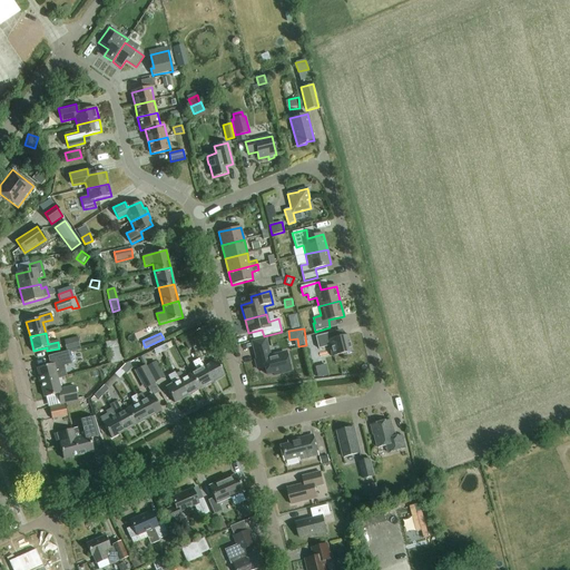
[(353,352),(349,335),(334,340),(333,333),(315,337),(318,350),(330,346),(332,356),(353,352)]
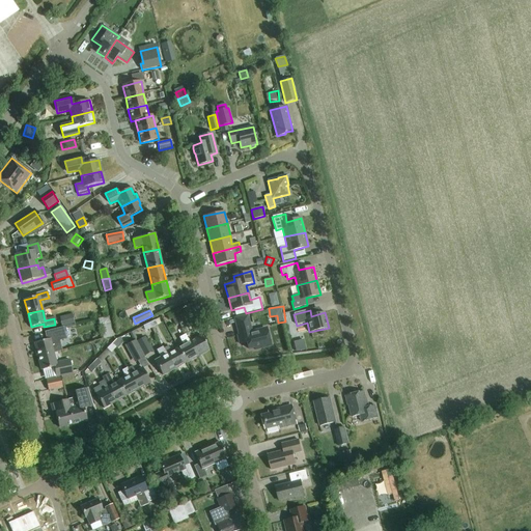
[(176,326),(179,324),(175,316),(173,312),(167,315),(170,319),(172,318),(176,326)]
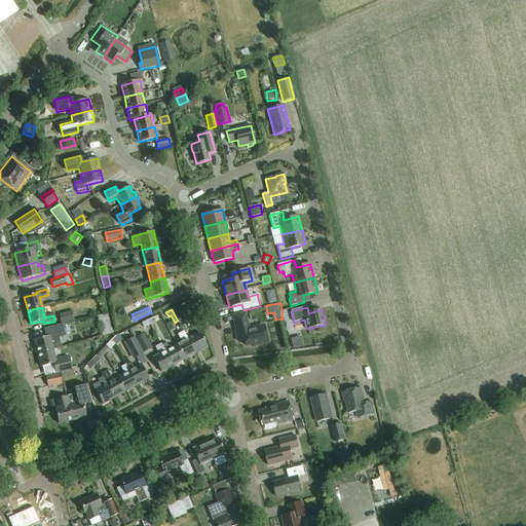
[(59,314),(62,325),(75,322),(72,311),(59,314)]
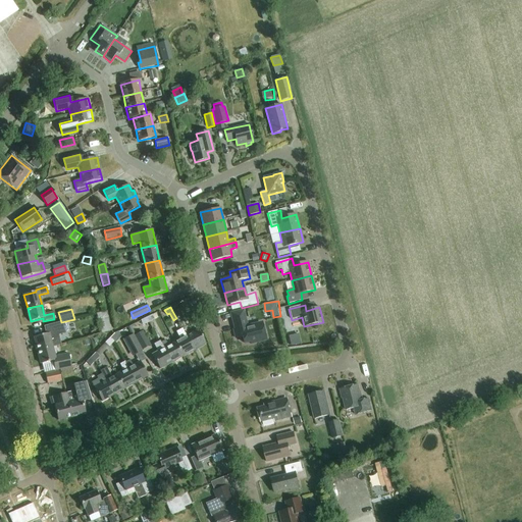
[(230,312),(232,321),(235,329),(233,330),(236,338),(242,337),(244,344),(256,341),(259,342),(266,341),(262,325),(259,323),(247,326),(243,309),(230,312)]
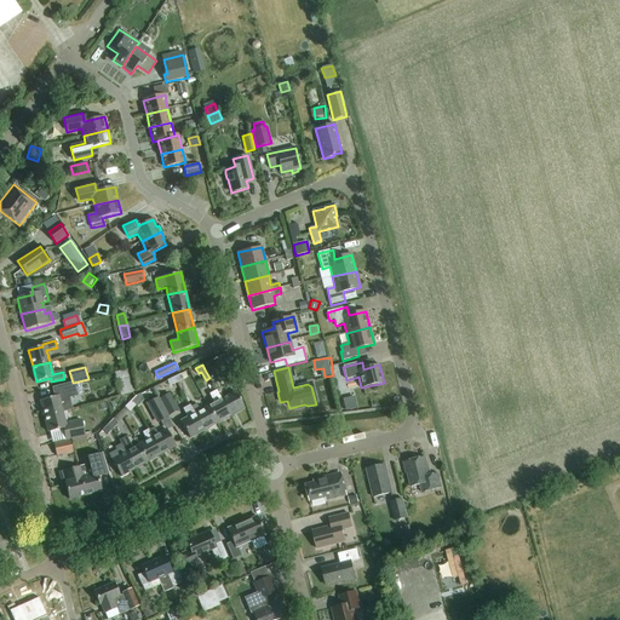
[(128,368),(116,372),(124,395),(136,390),(128,368)]
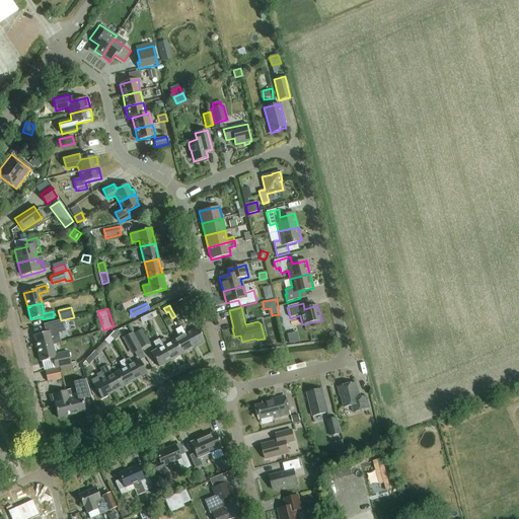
[(62,320),(61,321),(44,325),(46,332),(34,336),(38,349),(52,346),(61,343),(58,334),(65,331),(62,320)]
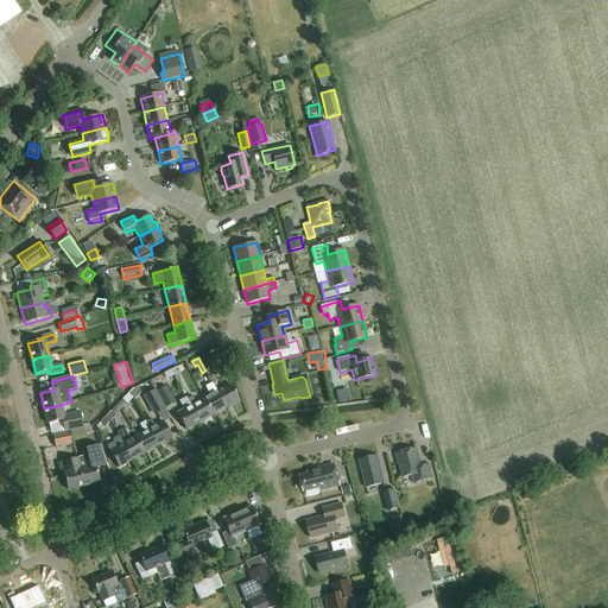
[(216,391),(217,391),(213,382),(206,387),(209,396),(204,399),(214,416),(227,409),(216,391)]
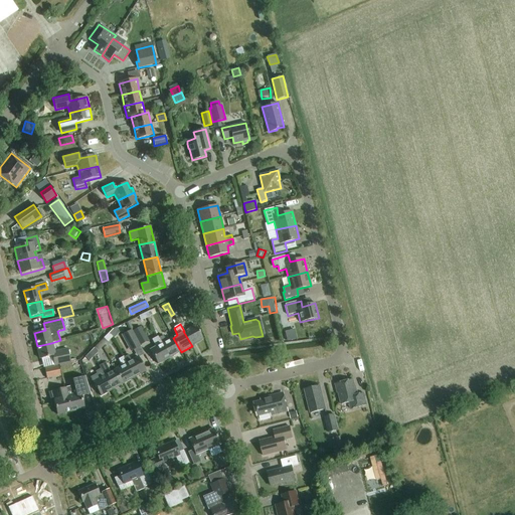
[(183,331),(192,346),(203,340),(195,325),(184,331),(183,331)]
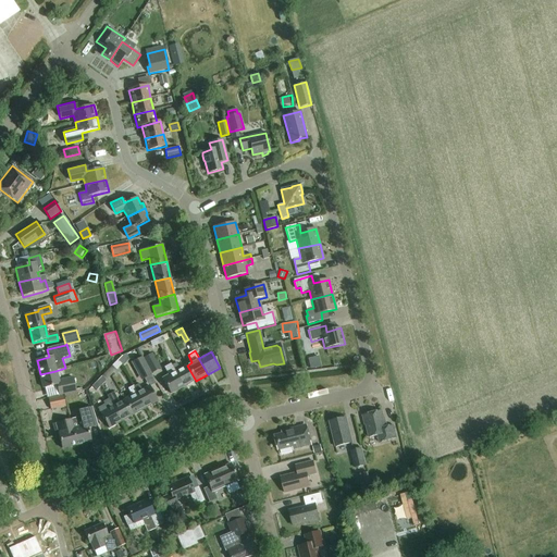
[(318,354),(306,356),(309,367),(319,364),(319,367),(325,366),(325,362),(320,363),(318,354)]
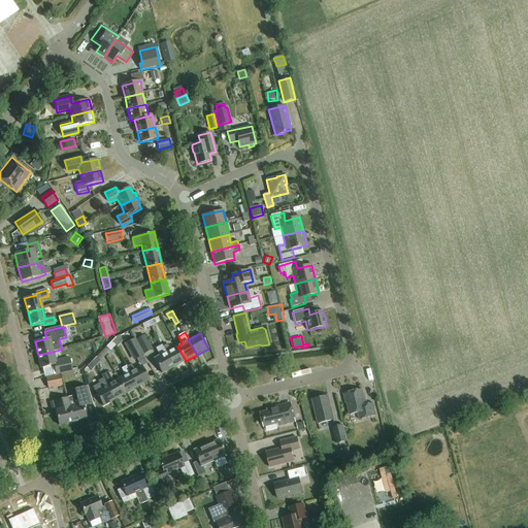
[(134,361),(143,356),(134,338),(125,343),(134,361)]
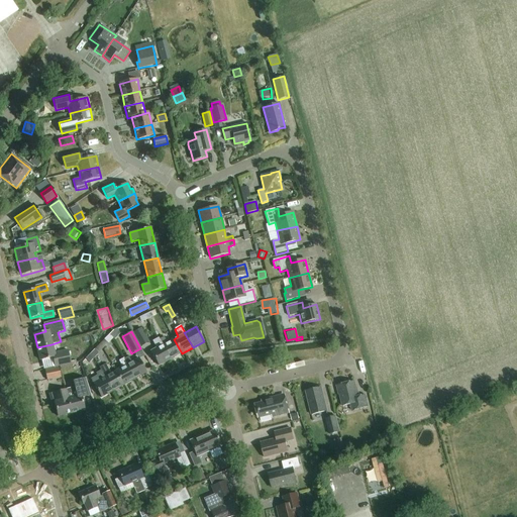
[(146,341),(140,331),(134,334),(139,345),(146,341)]
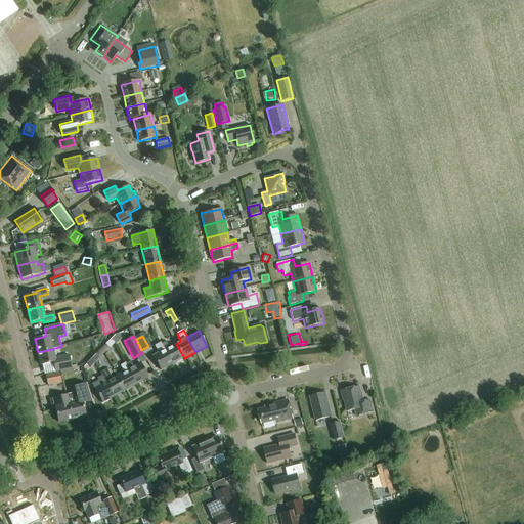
[(110,348),(114,344),(110,340),(105,344),(110,348)]
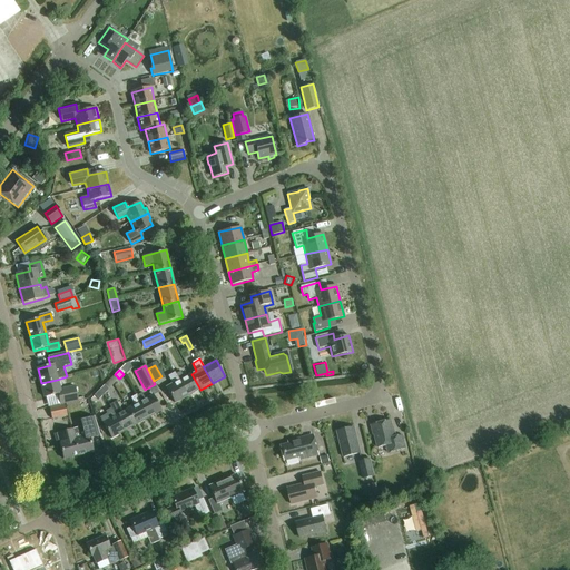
[(192,374),(184,377),(180,372),(175,375),(178,381),(187,396),(200,390),(192,374)]
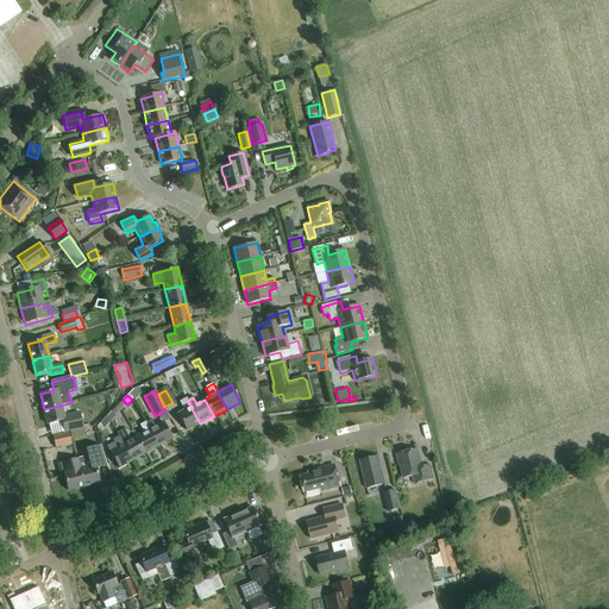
[(180,402),(184,410),(177,414),(187,432),(200,424),(190,407),(187,401),(187,399),(180,402)]
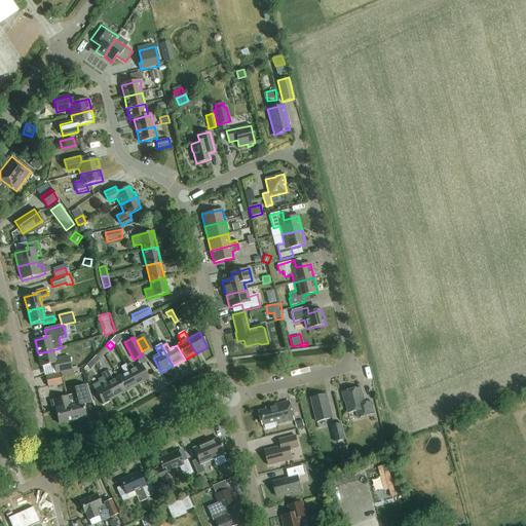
[(41,368),(53,365),(55,373),(72,370),(69,357),(64,358),(63,354),(54,357),(52,350),(38,353),(41,368)]
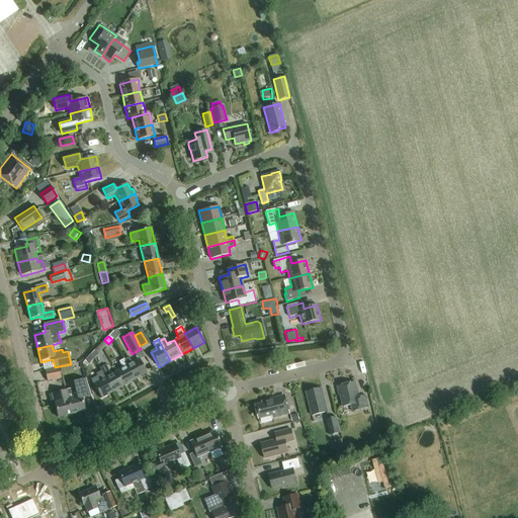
[(95,350),(90,355),(94,359),(99,354),(95,350)]
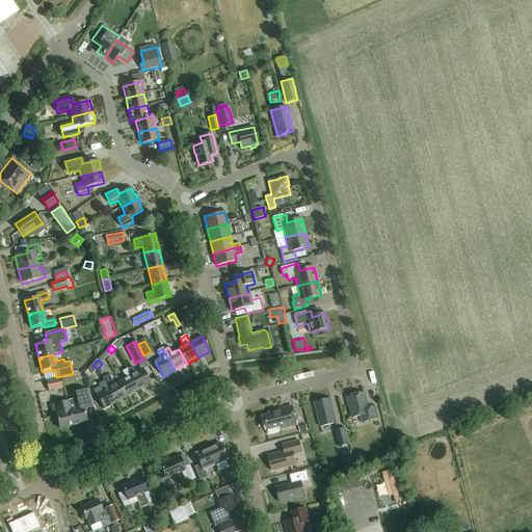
[(97,369),(92,365),(88,369),(91,373),(97,369)]
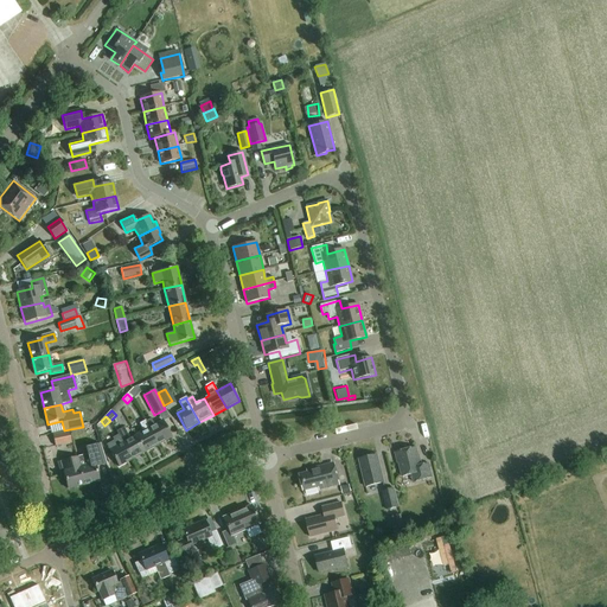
[(163,421),(154,426),(151,419),(146,422),(146,421),(145,421),(158,446),(172,438),(163,421)]
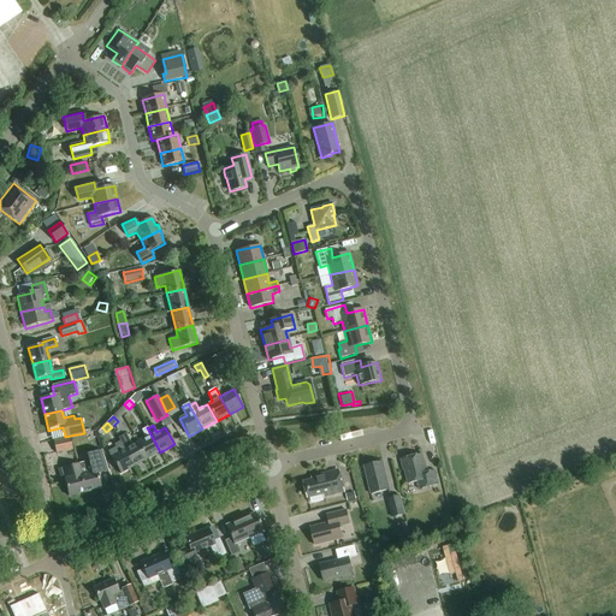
[(147,460),(160,452),(147,427),(142,430),(146,438),(137,442),(147,460)]
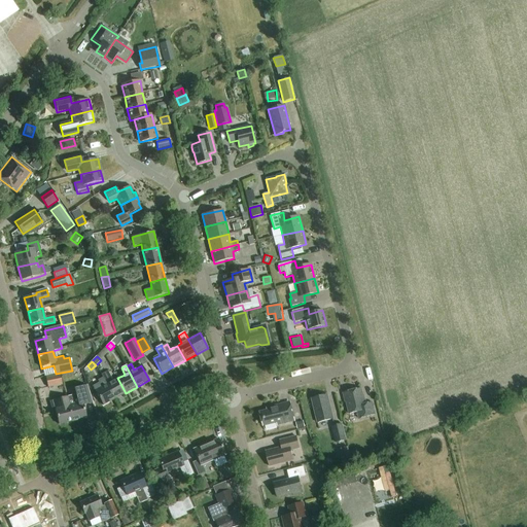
[(126,393),(117,378),(113,381),(107,371),(101,375),(103,379),(114,399),(126,393)]
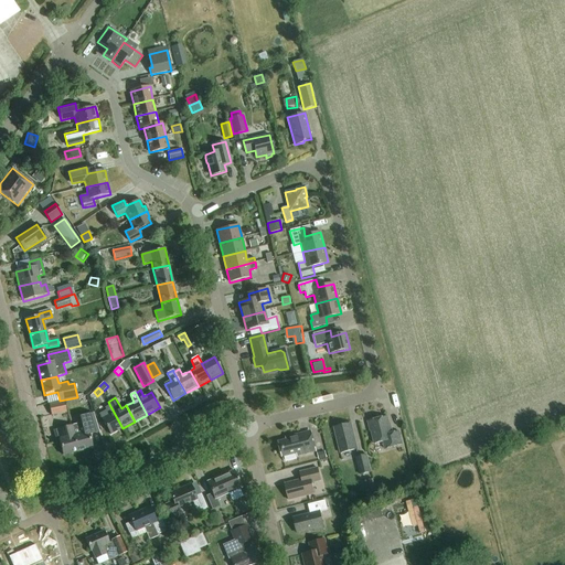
[(66,413),(64,401),(49,404),(51,415),(66,413)]
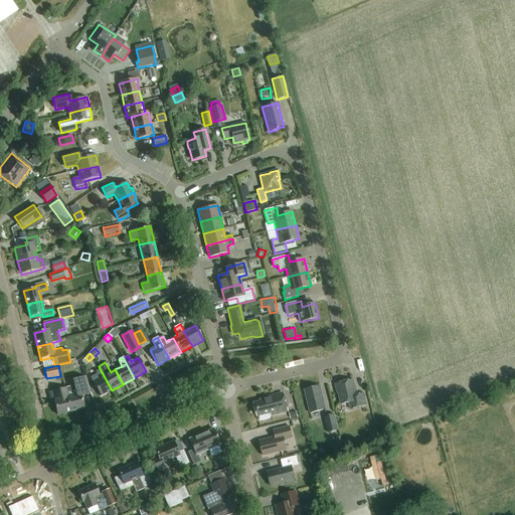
[(97,372),(100,378),(93,382),(101,396),(112,390),(101,370),(97,372)]
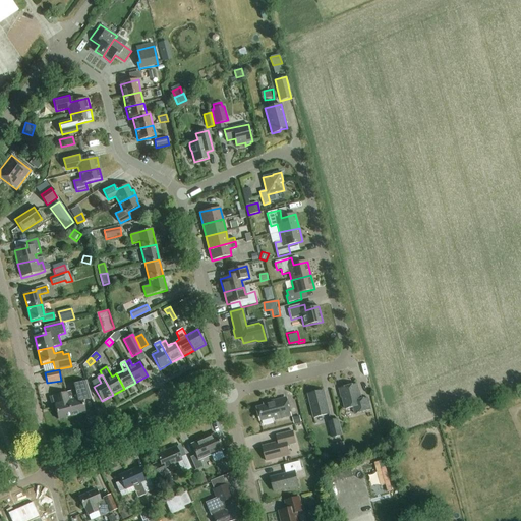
[(65,393),(71,416),(84,413),(81,401),(84,400),(83,400),(90,399),(85,381),(73,384),(74,391),(65,393)]
